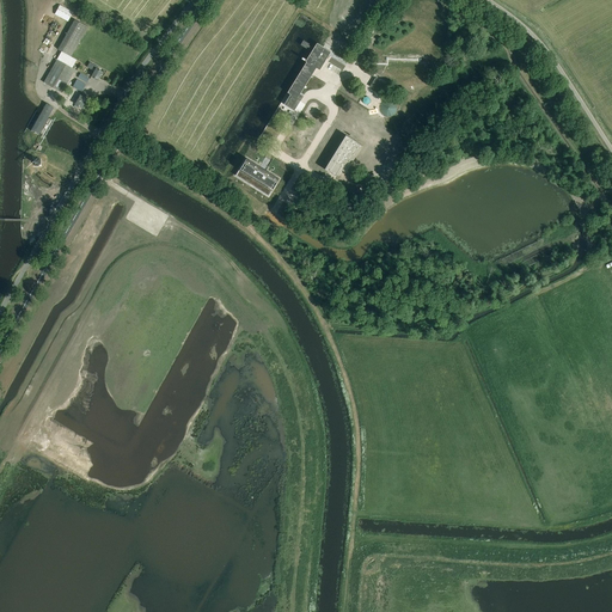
[(55,14),(68,22),(73,12),(60,5),(55,14)]
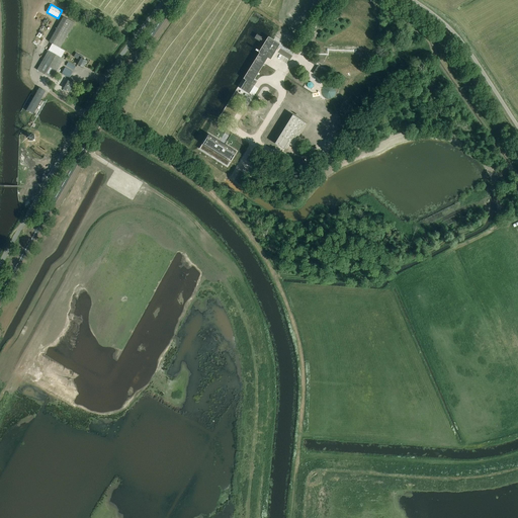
[(64,16),(49,41),(60,48),(75,23),(64,16)]
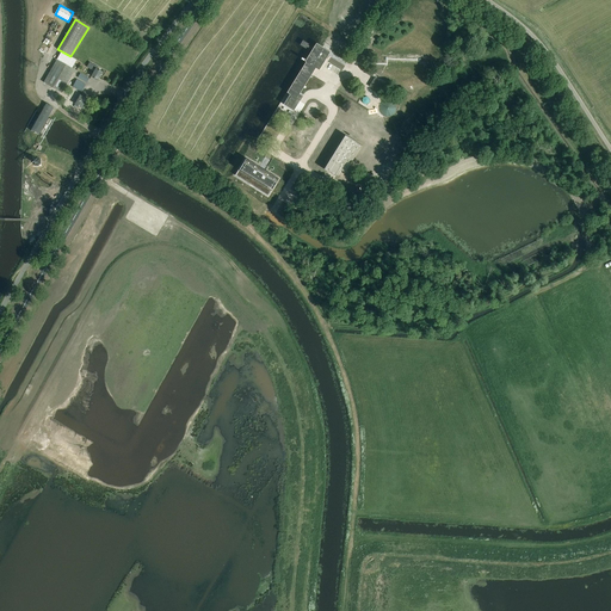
[(320,71),(331,53),(316,43),(306,62),(307,62),(288,93),(290,94),(284,104),(294,111),(301,102),(302,102),(304,97),(301,94),(316,68),(320,71)]
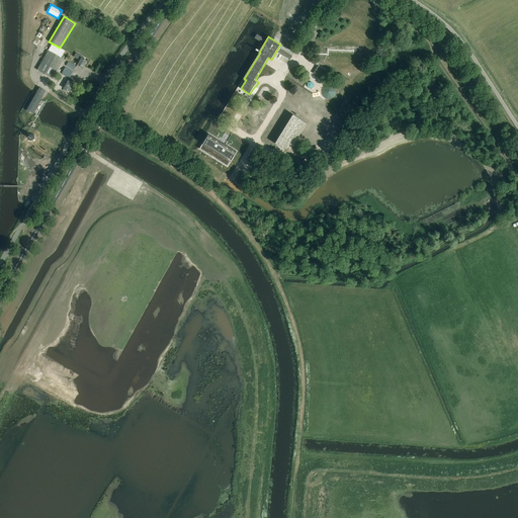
[(53,78),(64,59),(49,51),(38,70),(53,78)]
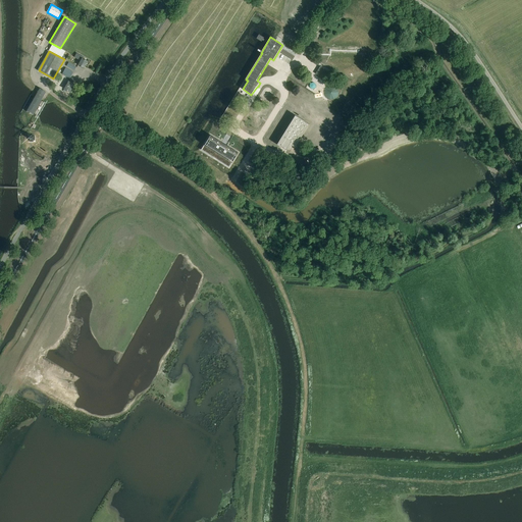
[(79,64),(85,68),(88,61),(84,58),(84,57),(77,53),(75,57),(79,59),(79,58),(81,59),(79,64)]
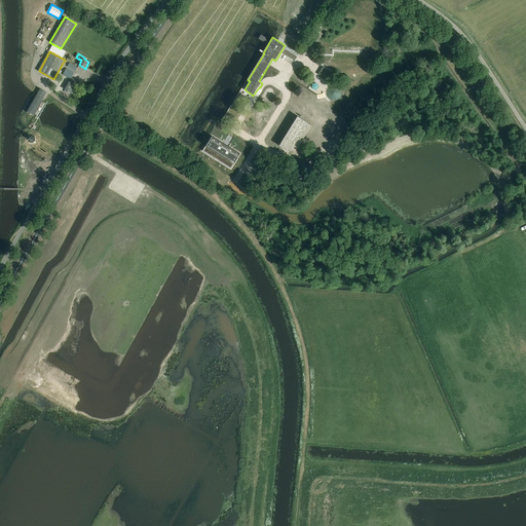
[(69,63),(67,67),(75,71),(77,67),(69,63)]
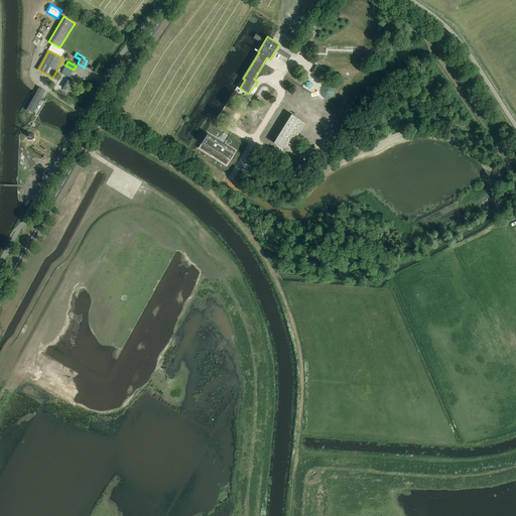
[(325,71),(316,66),(311,73),(319,78),(325,71)]
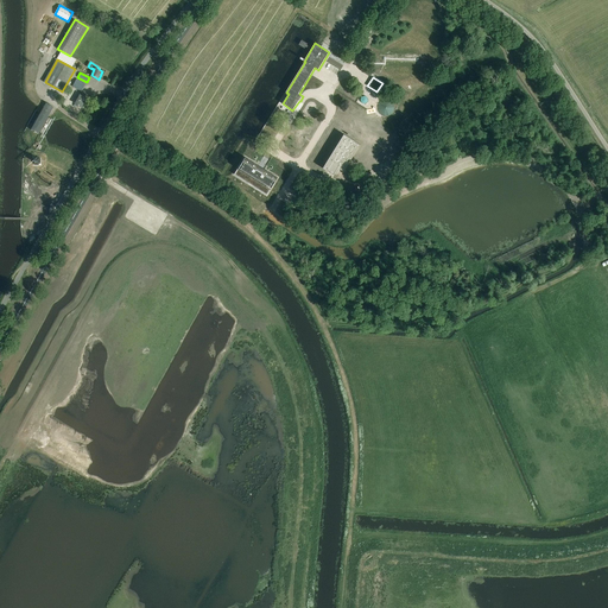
[(86,84),(77,78),(73,87),(82,92),(86,84)]
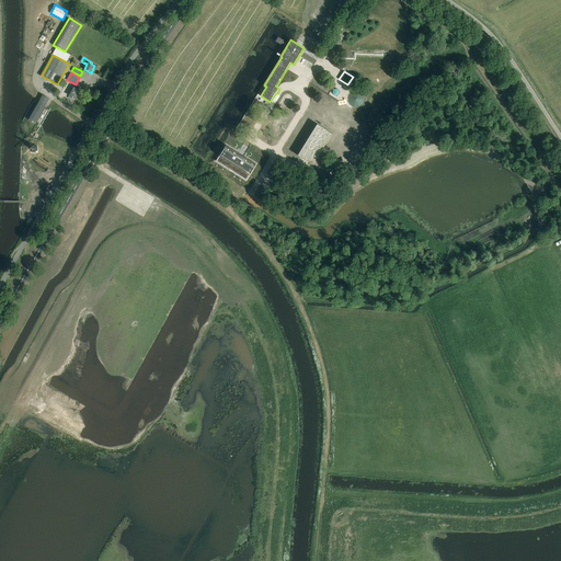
[(76,99),(81,90),(75,87),(70,95),(76,99)]
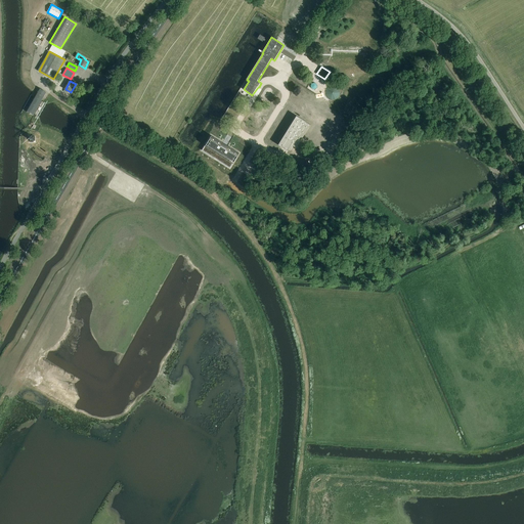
[(34,115),(47,92),(41,89),(28,112),(30,113),(30,114),(31,115),(31,114),(34,115)]
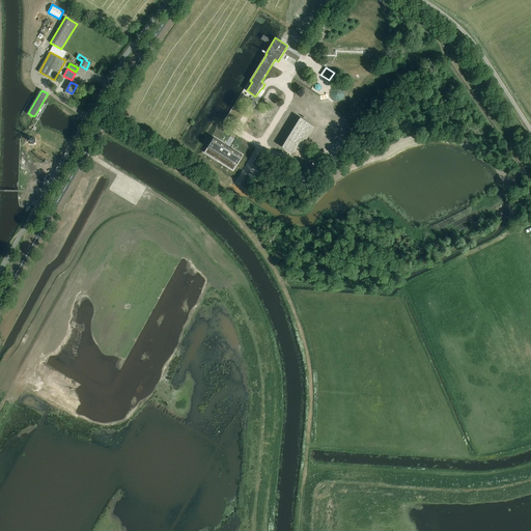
[(300,149),(314,127),(309,123),(309,122),(301,117),(282,147),(290,152),(291,152),(296,155),(296,154),(295,152),(298,148),(300,149)]
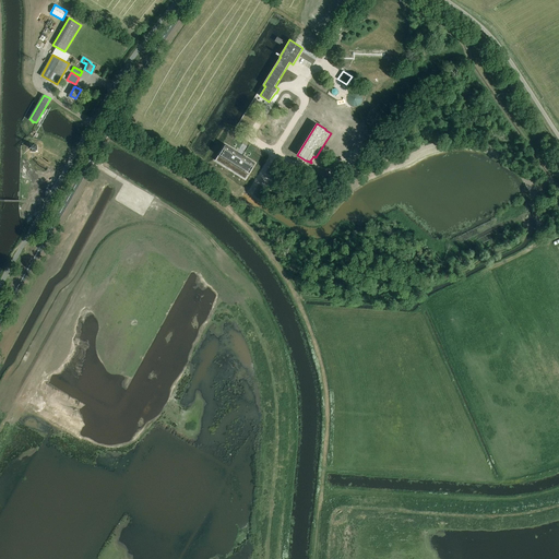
[(246,180),(256,164),(225,145),(216,161),(246,180)]
